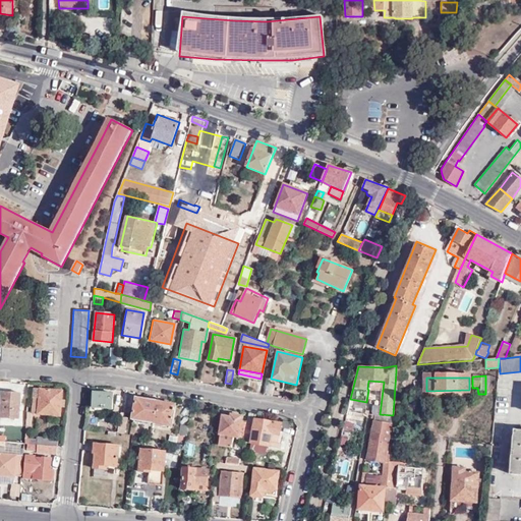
[(62,391),(34,388),(33,397),(39,398),(38,414),(60,415),(62,391)]
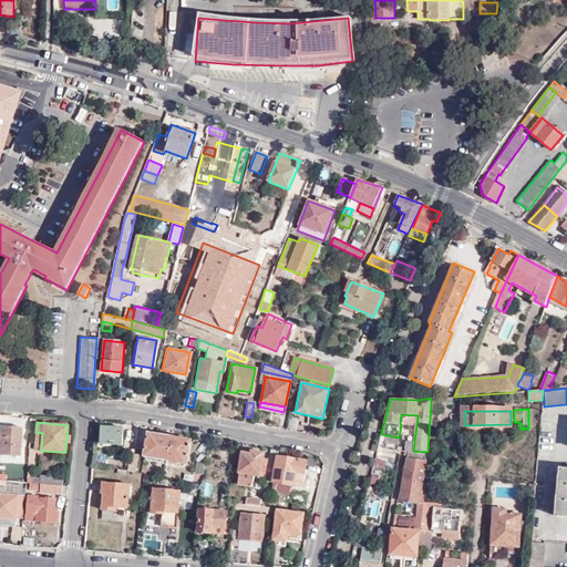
[(122,429),(101,426),(100,443),(121,445),(122,429)]
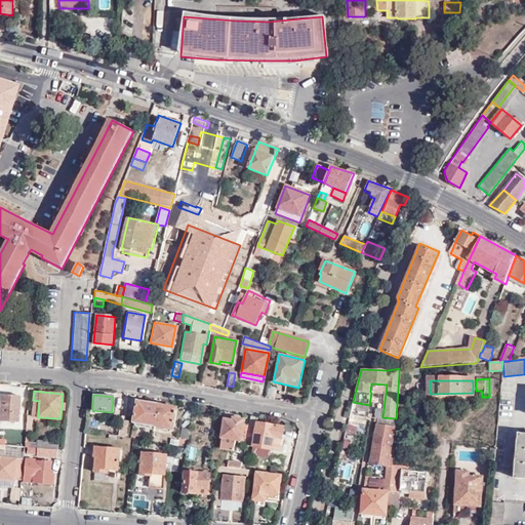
[(22,397),(1,396),(0,409),(0,421),(19,423),(22,397)]
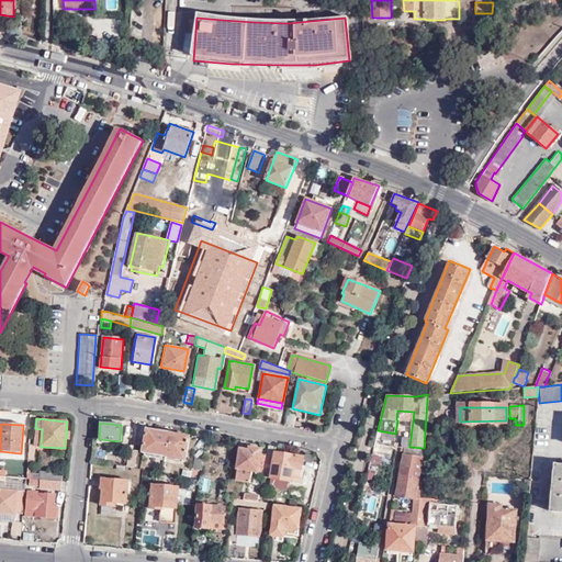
[(189,438),(145,430),(141,453),(184,461),(189,438)]
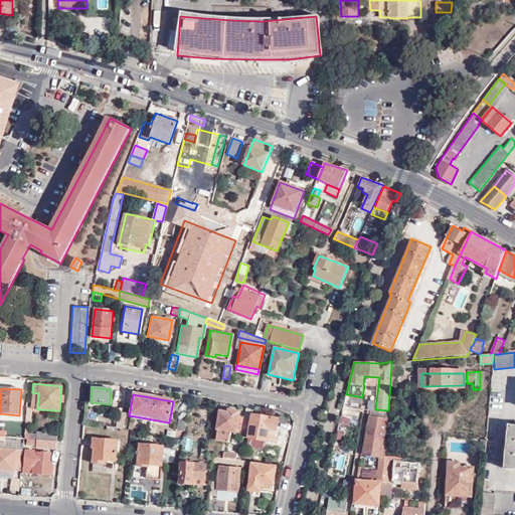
[(251,408),(244,407),(243,416),(242,421),(248,422),(246,438),(273,443),(277,419),(250,414),(251,408)]
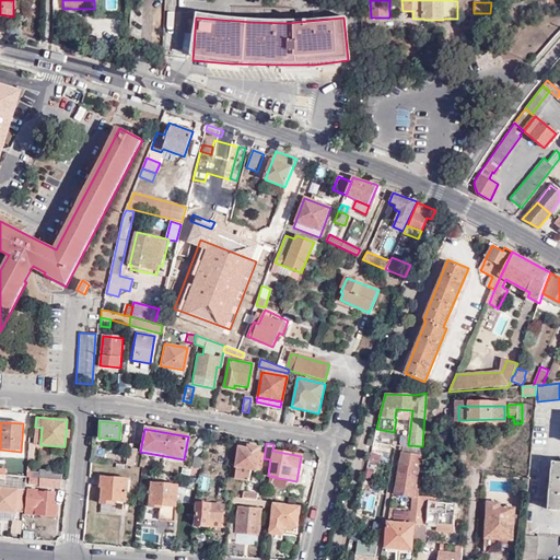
[(63,479),(67,479),(68,471),(33,468),(35,444),(34,444),(30,444),(26,476),(30,476),(63,479)]
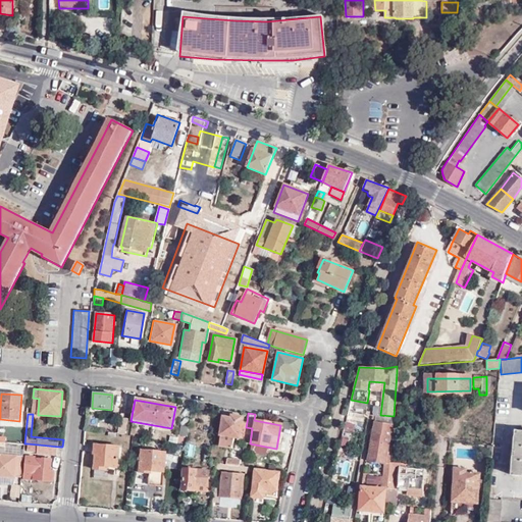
[(394,416),(380,415),(379,421),(374,420),(371,440),(392,442),(394,416)]
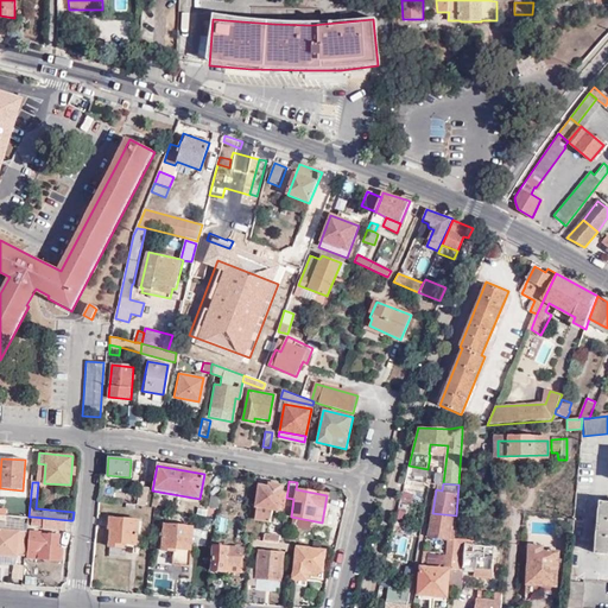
[(278,511),(282,491),(283,489),(282,489),(268,487),(259,485),(254,507),(257,507),(254,519),(270,523),(272,510),(278,511)]
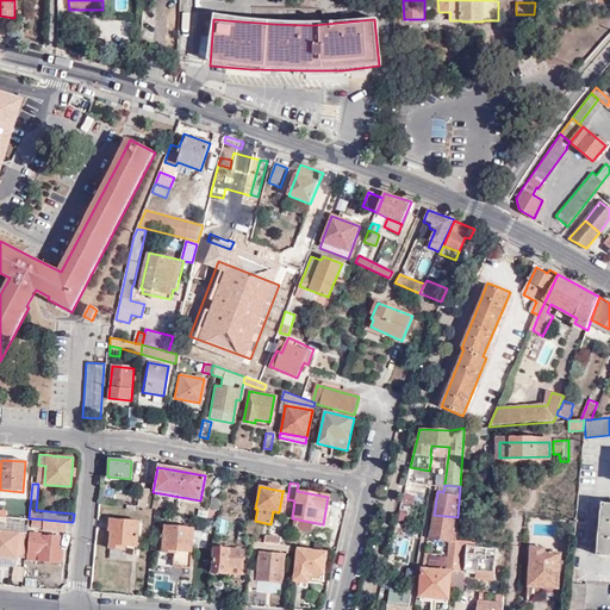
[(218,506),(219,496),(212,493),(210,505),(218,506)]
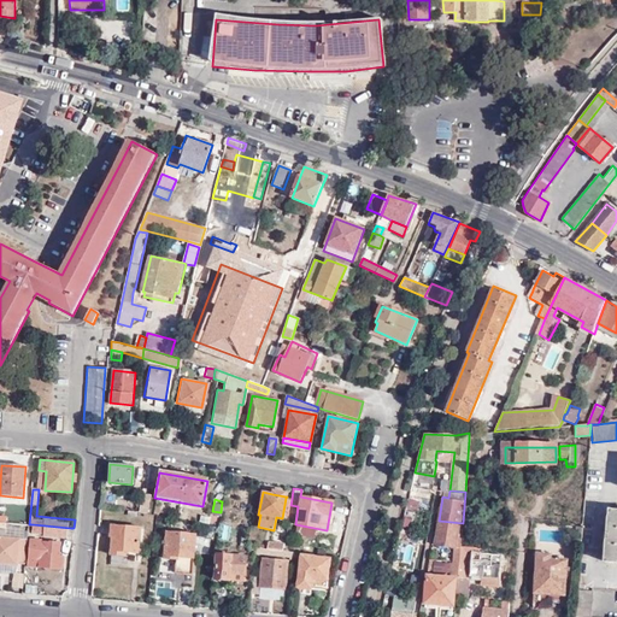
[(406,510),(418,511),(419,503),(407,501),(406,510)]
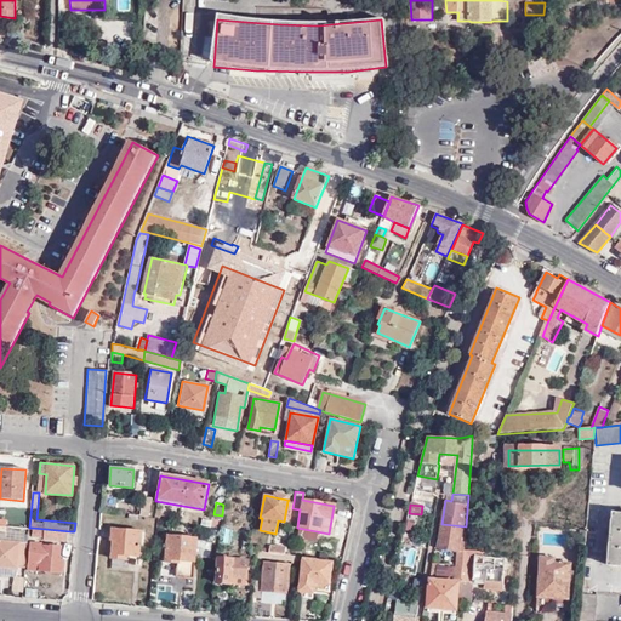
[(416,531),(420,517),(406,513),(404,529),(416,531)]
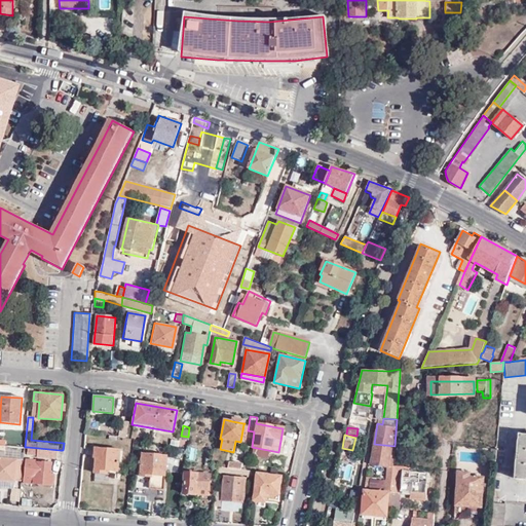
[(525,436),(520,435),(518,454),(515,454),(515,460),(518,460),(516,479),(525,480),(525,436)]
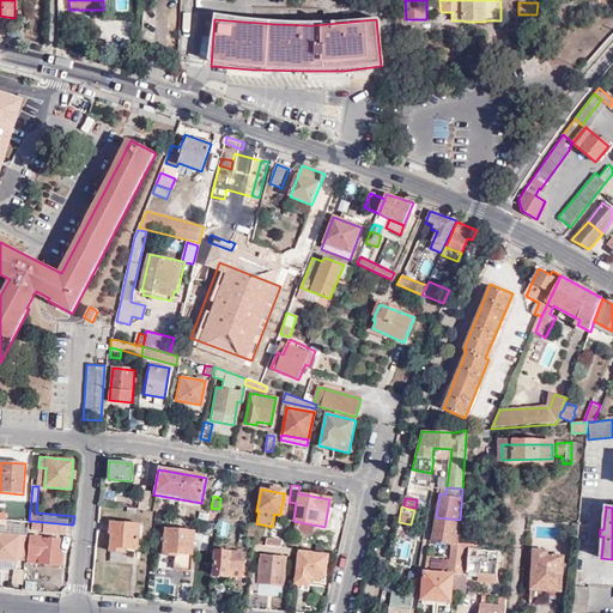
[(460,520),(436,517),(432,539),(450,542),(449,558),(456,559),(457,544),(460,520)]
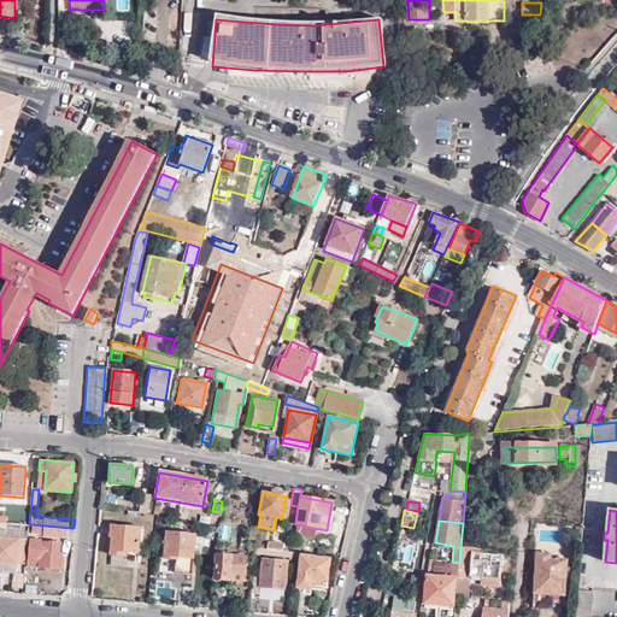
[(70,528),(33,524),(31,534),(69,538),(70,528)]
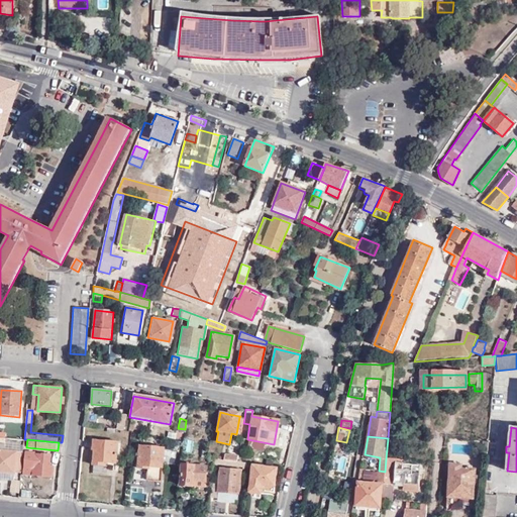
[(117,442),(93,440),(91,450),(94,450),(92,464),(105,466),(105,461),(115,462),(117,442)]
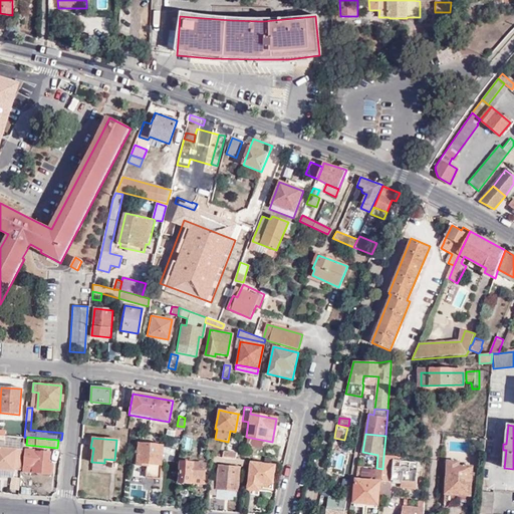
[(164,444),(139,442),(137,465),(150,467),(150,464),(162,465),(164,444)]
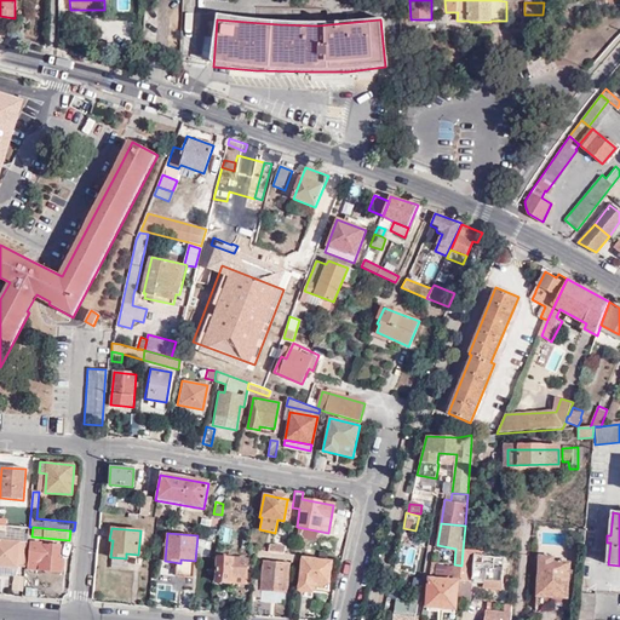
[(0,564),(24,567),(27,540),(0,538),(0,564)]
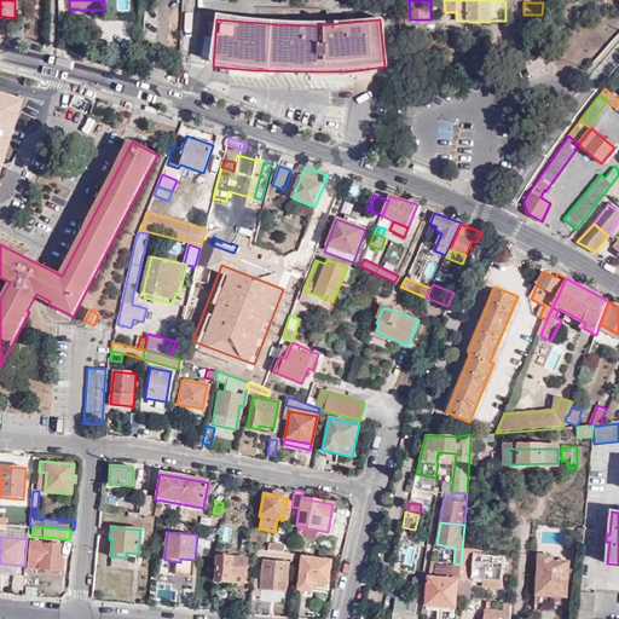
[(38,560),(38,568),(62,571),(63,557),(59,557),(61,544),(30,542),(29,559),(38,560)]
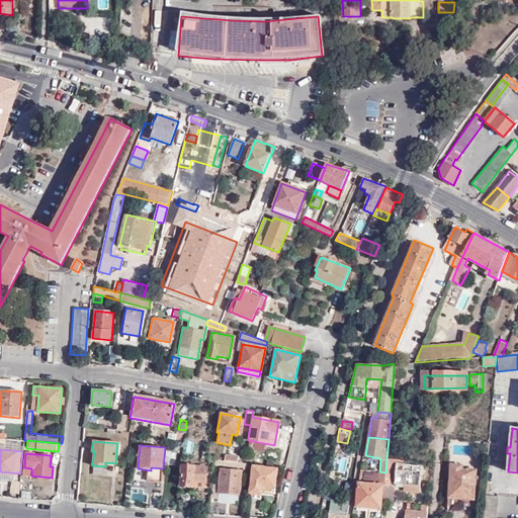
[(224,454),(223,460),(237,462),(238,456),(224,454)]
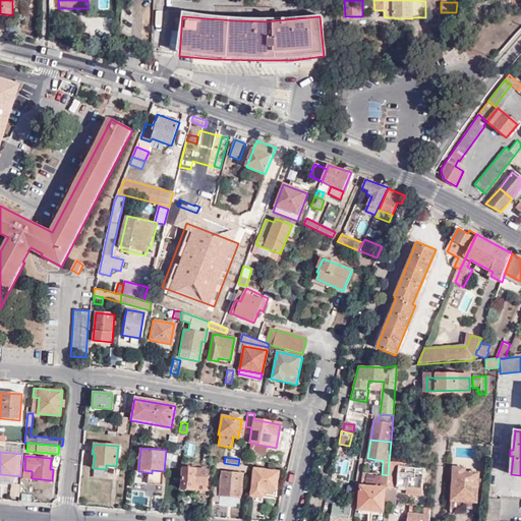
[(406,463),(389,462),(388,475),(387,484),(386,505),(395,506),(396,490),(394,490),(396,467),(400,467),(398,487),(408,488),(408,493),(421,495),(423,469),(406,467),(406,463)]
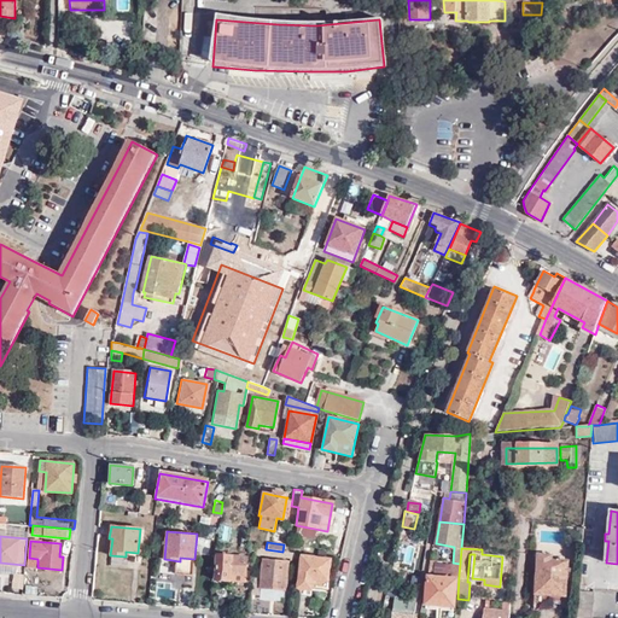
[(246,558),(216,555),(215,581),(231,581),(232,575),(245,576),(246,558)]
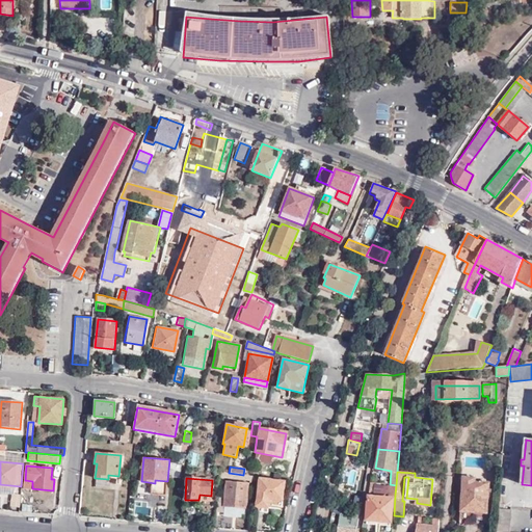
[(475,482),(476,478),(463,478),(461,512),(488,513),(490,484),(475,482)]
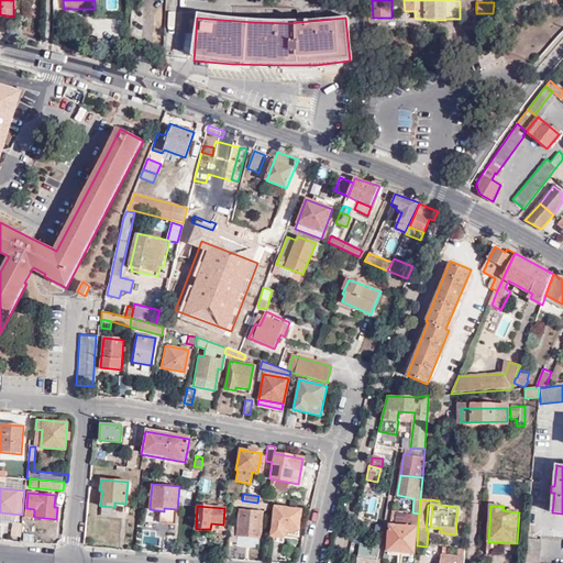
[(271,537),(272,537),(285,538),(298,539),(301,510),(274,508),(271,537)]
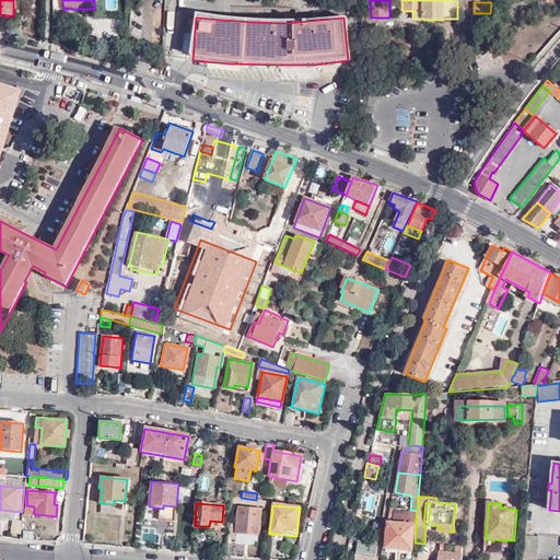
[(237,525),(230,524),(229,539),(235,540),(236,534),(259,536),(261,510),(238,508),(237,525)]
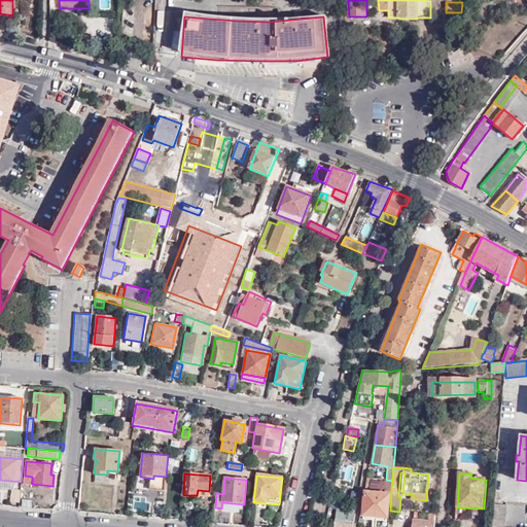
[(361,511),(359,522),(363,522),(364,515),(387,517),(389,494),(365,491),(362,511),(361,511)]
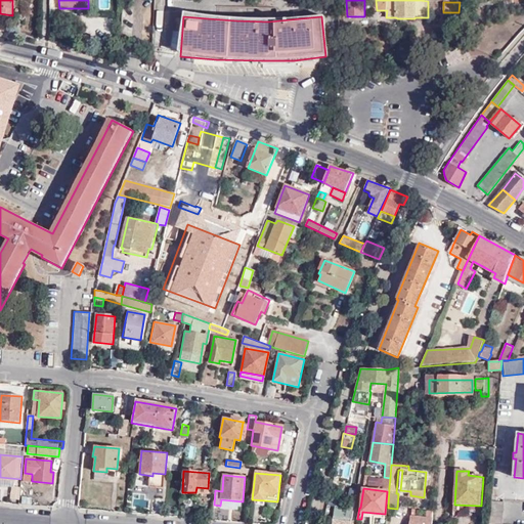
[(501,523),(504,503),(490,501),(488,523),(496,523),(501,523)]
